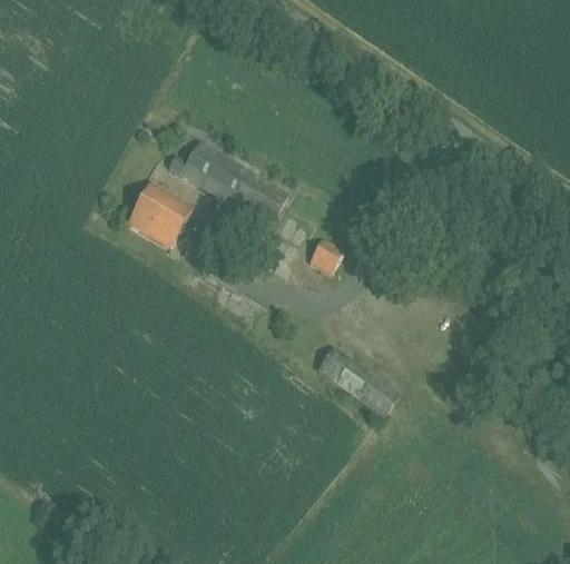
[(288,194),(199,141),(187,162),(175,156),(168,169),(179,176),(180,175),(268,226),(288,194)]
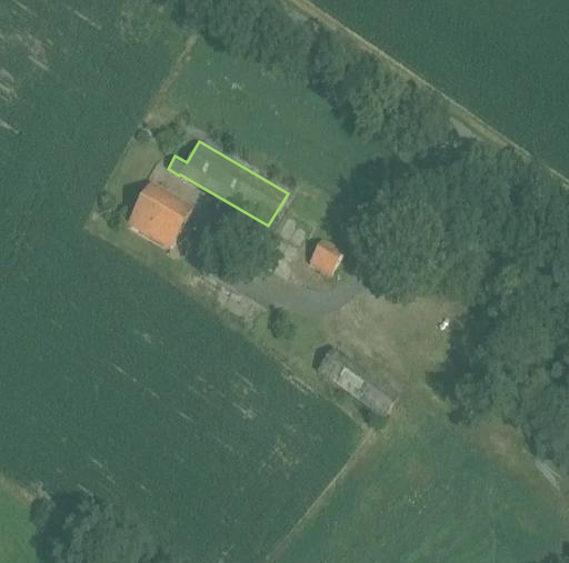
[(150,181),(127,222),(169,247),(193,205),(150,181)]
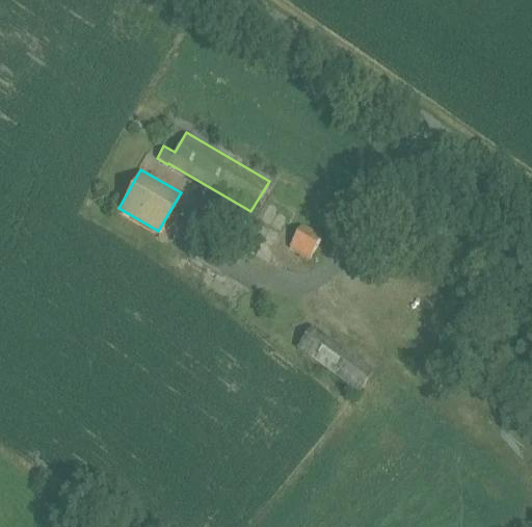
[(301,221),(289,243),(310,255),(321,234),(301,221)]
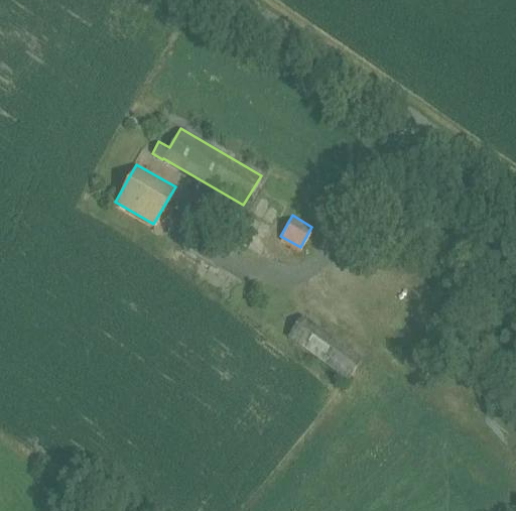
[(362,357),(301,313),(287,335),(332,367),(327,373),(343,384),(362,357)]
